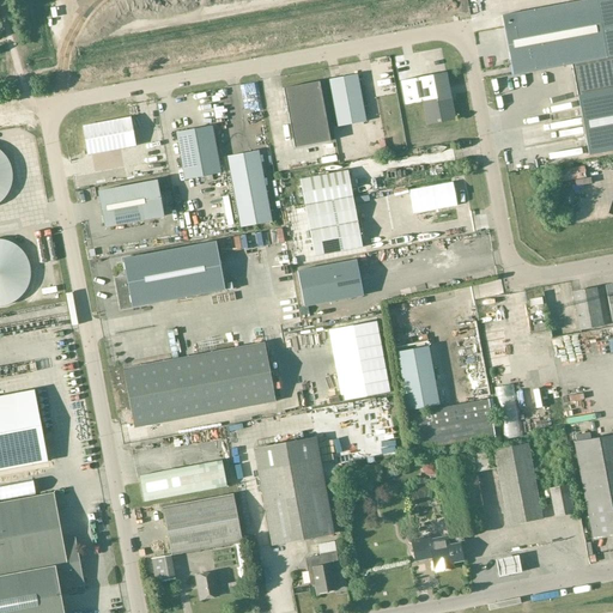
[(612,0),(588,0),(502,17),(513,76),(571,65),(589,156),(612,151),(612,0)]
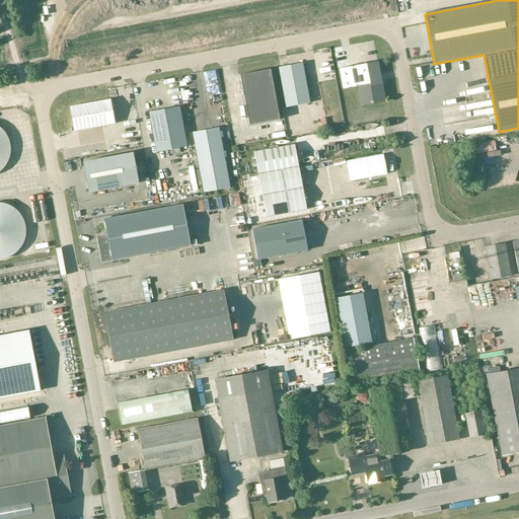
[(358,86),(361,106),(385,101),(377,62),(338,69),(342,89),(358,86)]
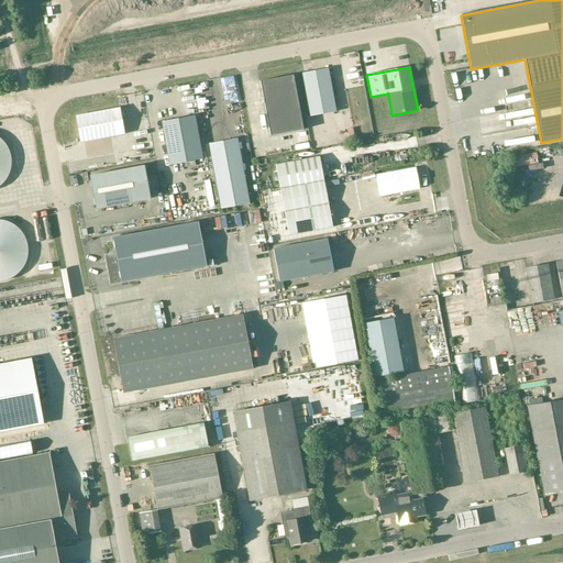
[(328,69),(301,74),(310,118),(335,112),(328,69)]
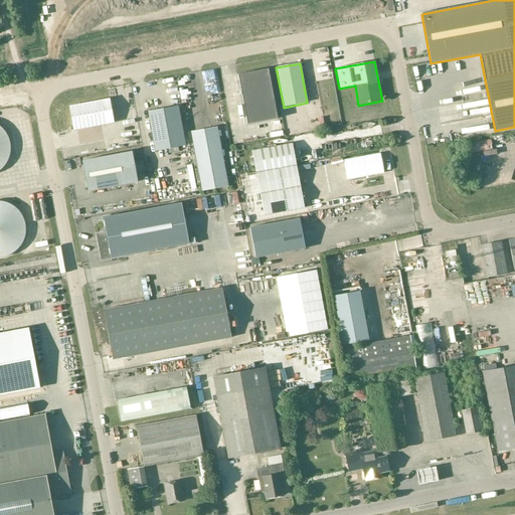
[(237,74),(247,125),(278,119),(268,68),(237,74)]
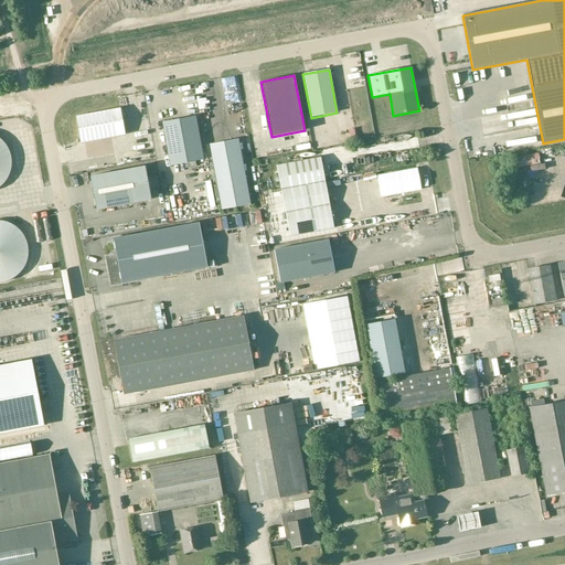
[(484,152),(541,145),(537,115),(518,117),(516,113),(534,110),(531,85),(514,87),(515,95),(501,97),(504,117),(480,120),(484,152)]
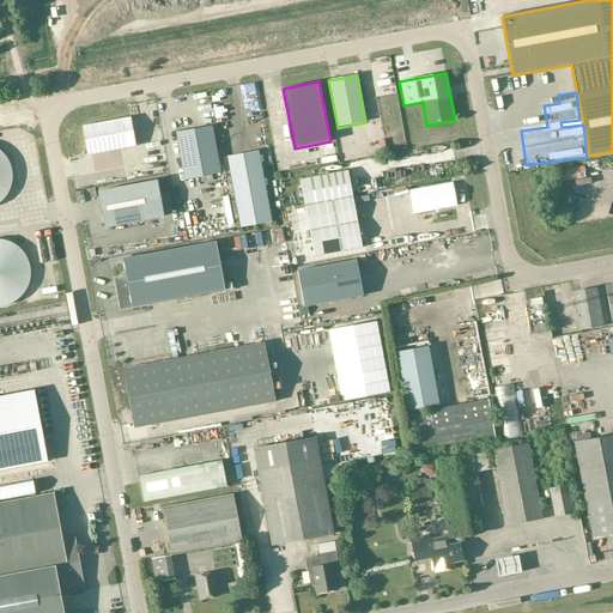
[(87,156),(135,146),(131,117),(83,127),(87,156)]
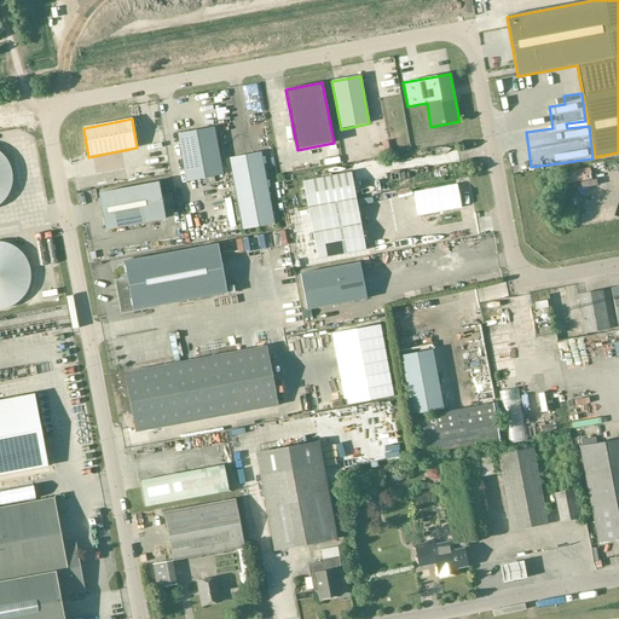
[(148,120),(149,132),(158,131),(157,119),(148,120)]
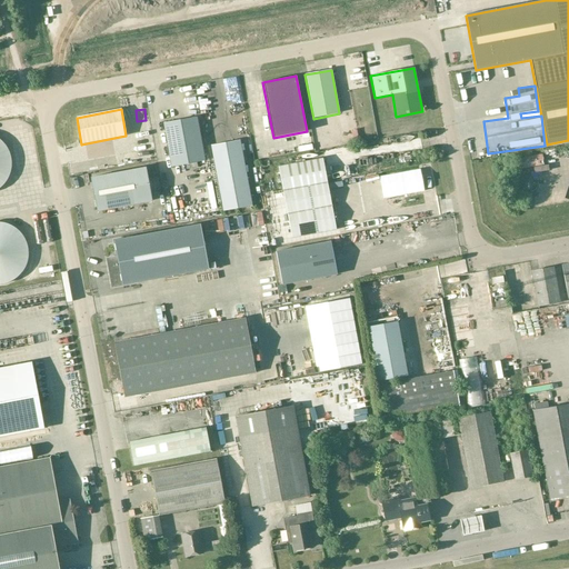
[(163,123),(172,168),(205,161),(197,117),(163,123)]
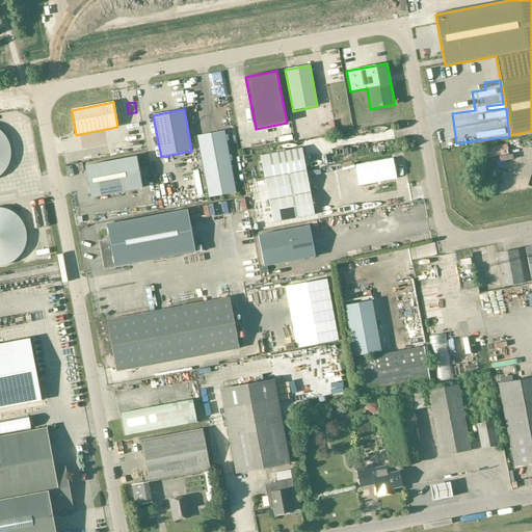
[(197,136),(209,197),(236,192),(224,131),(197,136)]
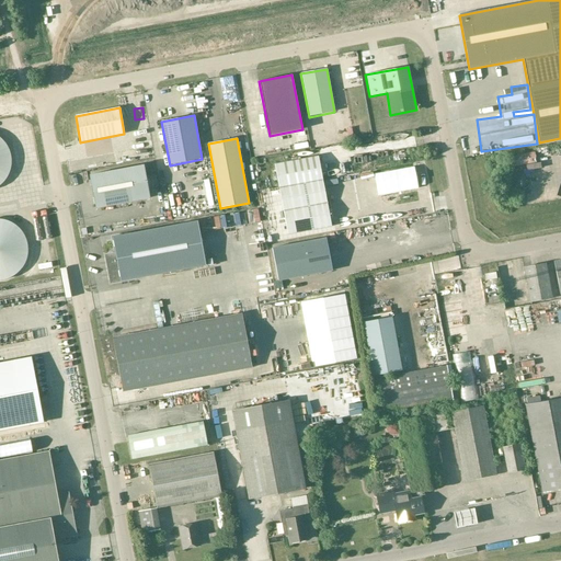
[(319,156),(275,164),(288,235),(331,227),(319,156)]
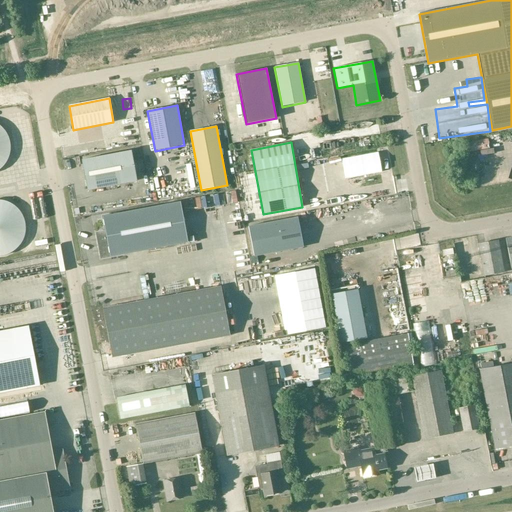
[(87,190),(137,181),(131,151),(81,160),(87,190)]
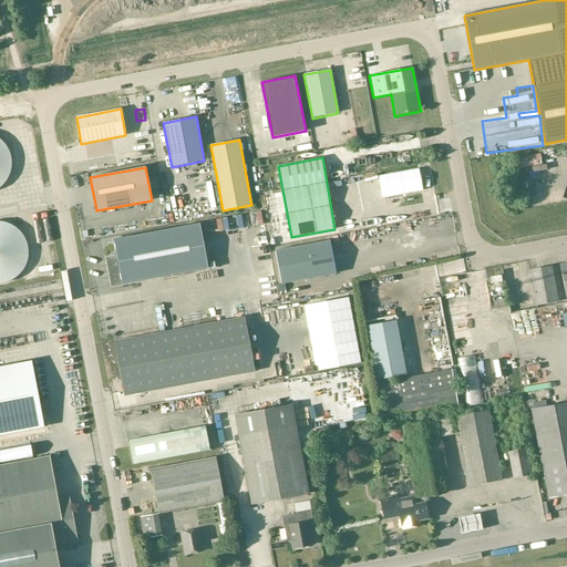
[(371,182),(361,182),(362,197),(372,196),(371,182)]
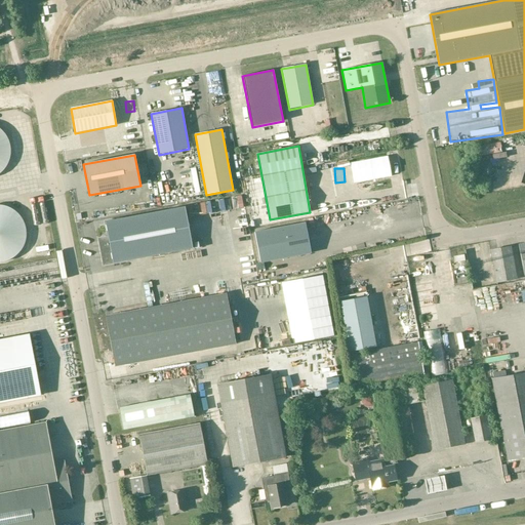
[(0,260),(1,260),(3,260),(6,259),(8,258),(10,256),(12,255),(15,253),(17,250),(18,248),(21,246),(22,243),(23,241),(23,239),(24,236),(24,233),(24,230),(23,228),(23,225),(22,221),(19,219),(18,216),(17,214),(15,212),(13,210),(10,208),(8,207),(5,206),(3,205),(0,204),(0,260)]
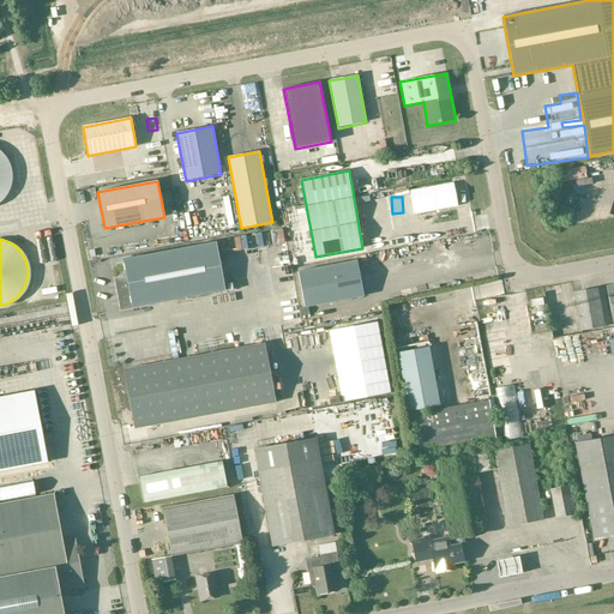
[(224,290),(216,242),(138,257),(122,259),(126,278),(115,280),(121,311),(148,305),(224,290)]
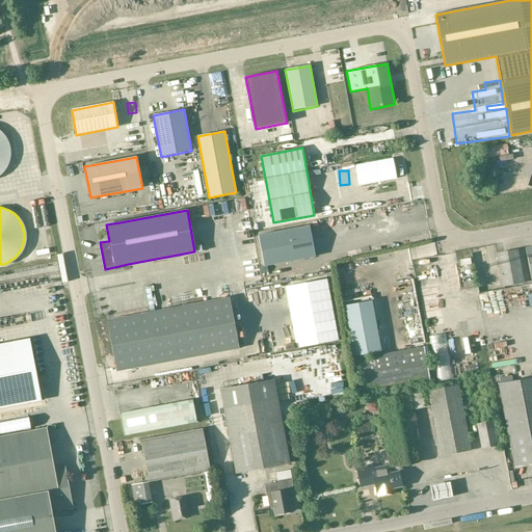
[(209,212),(211,224),(220,223),(218,210),(209,212)]
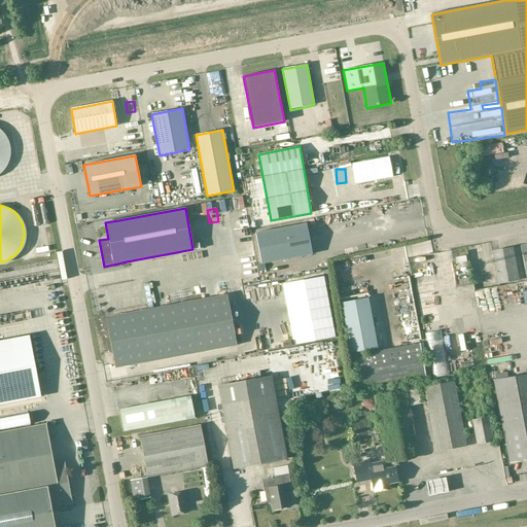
[(255,234),(261,265),(312,254),(307,223),(255,234)]
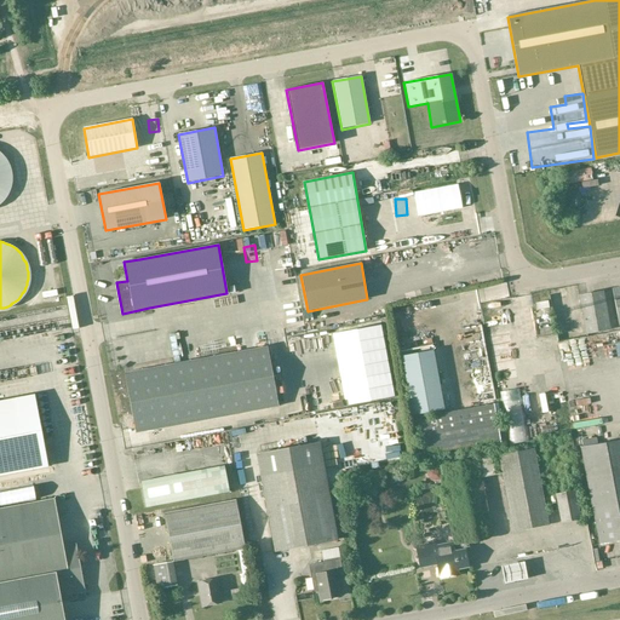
[(586,336),(610,331),(603,292),(579,297),(586,336)]
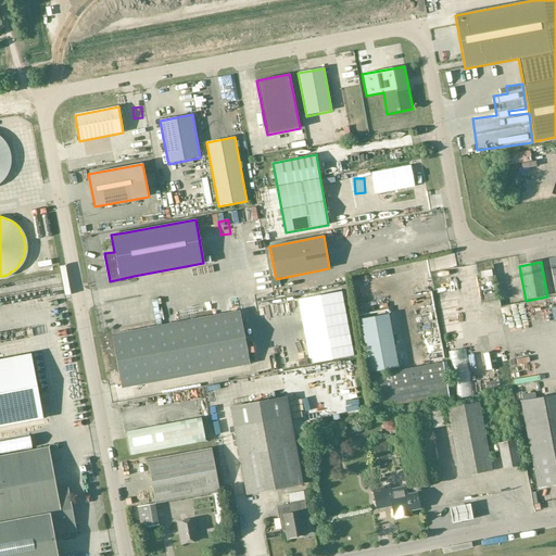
[(341,294),(300,303),(311,363),(353,356),(341,294)]
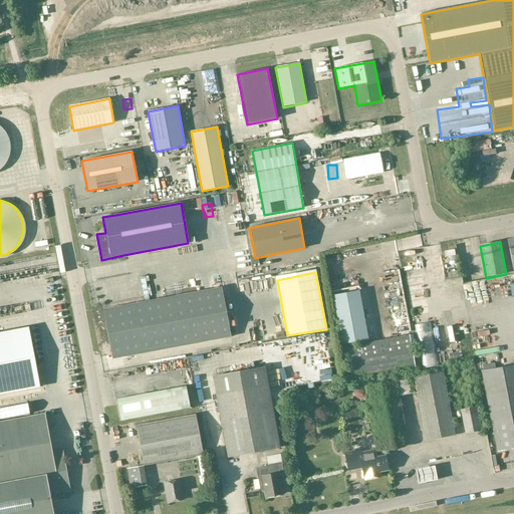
[(373,277),(386,321),(404,316),(393,272),(373,277)]
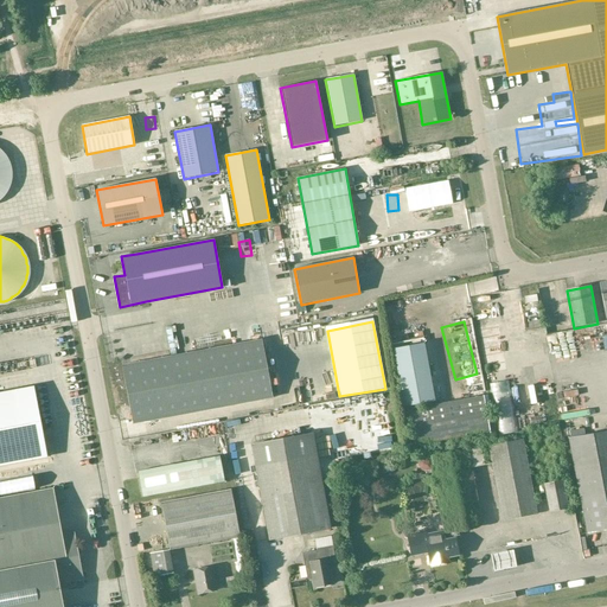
[(262,339),(121,365),(133,425),(273,398),(262,339)]
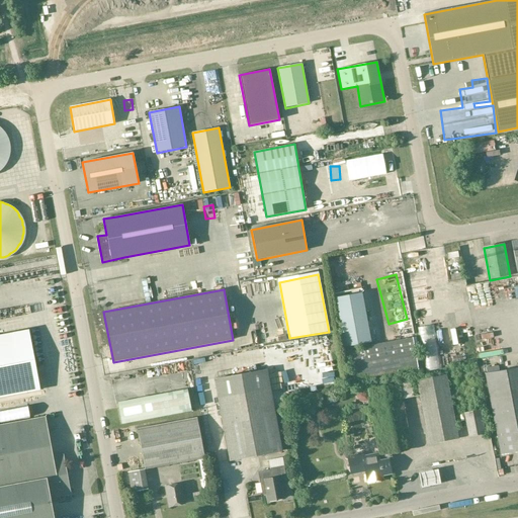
[(229,309),(237,307),(234,292),(226,294),(229,309)]
